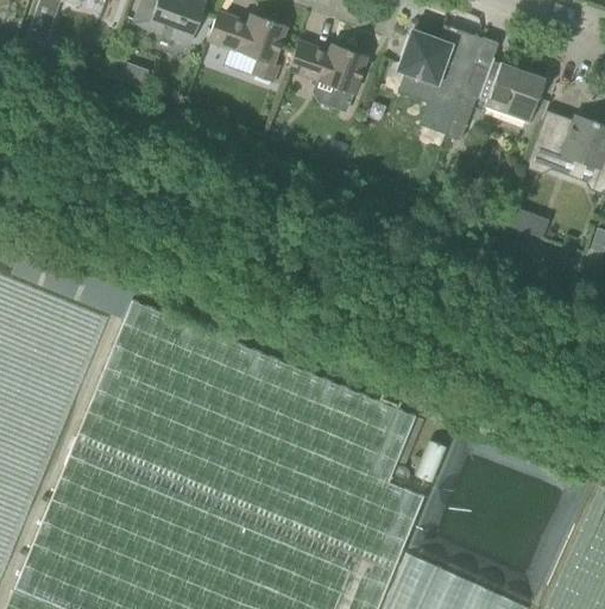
[(42,0),(25,48),(43,54),(62,0),(64,0),(81,6),(83,0),(42,0)]
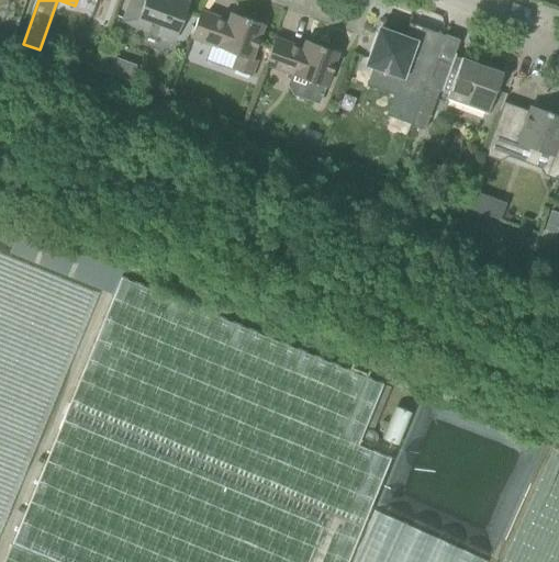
[(154,22),(165,26),(161,35),(177,42),(192,1),(189,0),(147,0),(147,1),(145,0),(132,0),(124,22),(151,32),(154,22)]
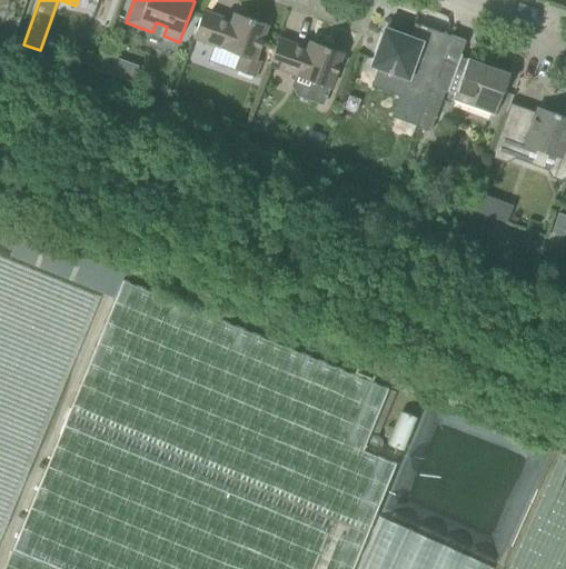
[(206,11),(196,38),(242,56),(237,70),(258,78),(264,61),(258,59),(270,26),(237,13),(234,21),(206,11)]
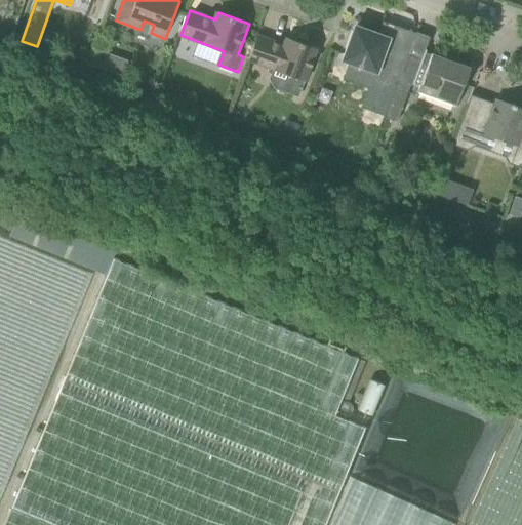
[(379,92),(394,97),(409,54),(410,52),(390,45),(390,43),(386,36),(363,28),(354,32),(346,53),(349,63),(372,71),(379,67),(388,70),(379,92)]
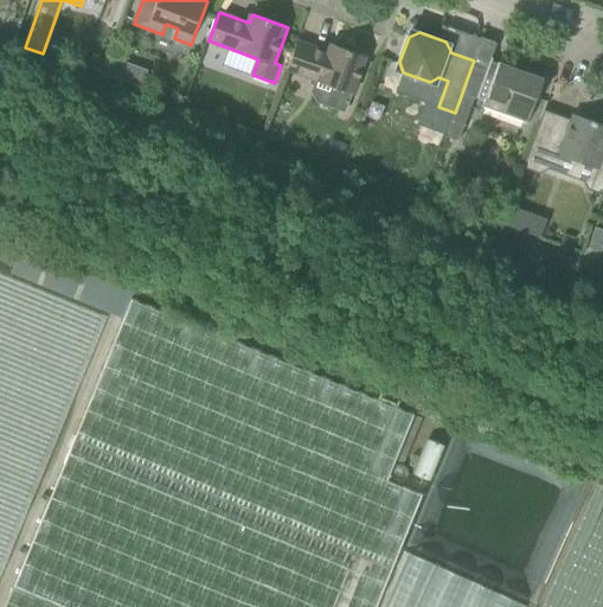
[(354,94),(369,57),(333,44),(329,51),(300,40),(289,70),(354,94)]
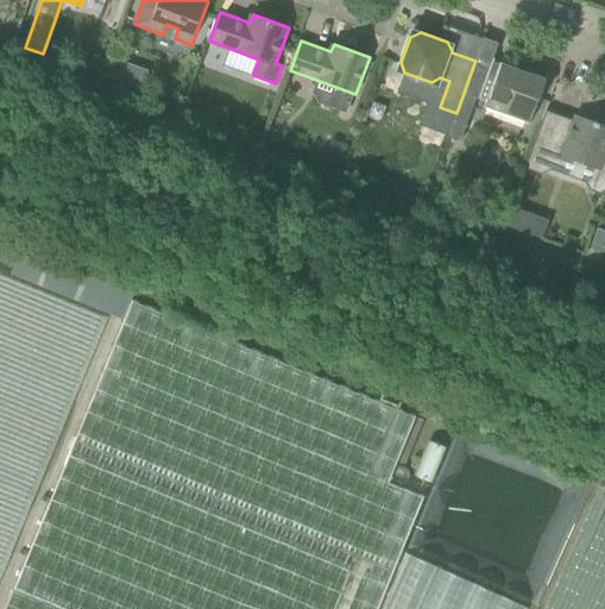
[(127,70),(125,62),(113,57),(106,75),(123,82),(127,70)]
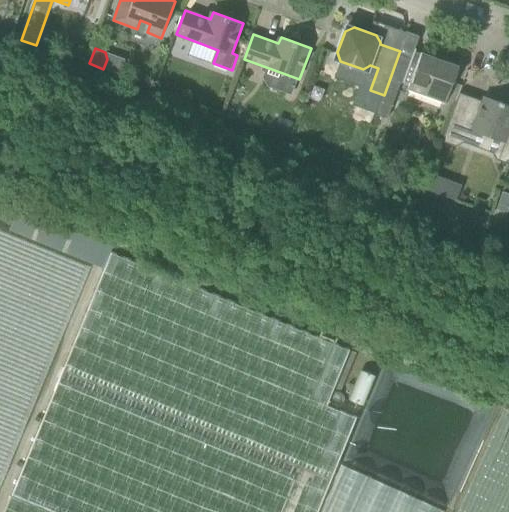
[(413,58),(399,53),(384,95),(377,113),(389,118),(402,83),(404,84),(404,83),(406,83),(406,81),(412,83),(409,90),(447,104),(460,66),(423,52),(422,53),(417,51),(418,49),(416,48),(413,58)]
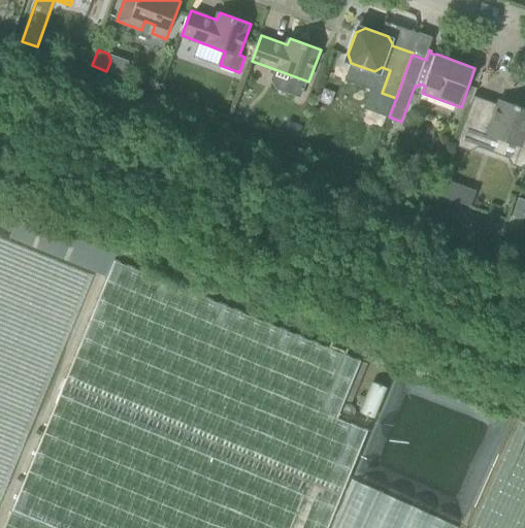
[(491,126),(480,121),(471,143),(487,150),(492,135),(522,146),(515,165),(524,169),(524,107),(500,99),(491,126)]
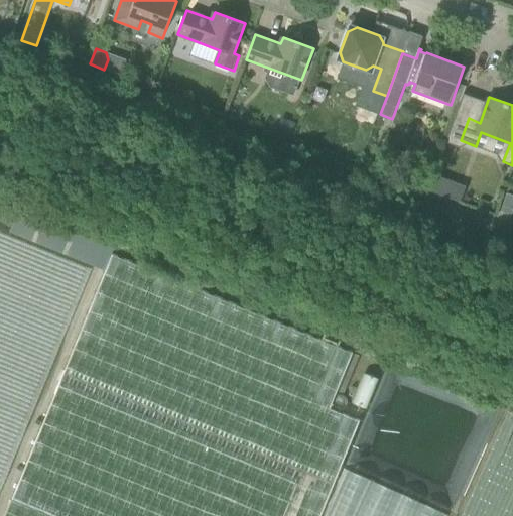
[(287,120),(282,123),(279,131),(292,135),(296,124),(287,120)]
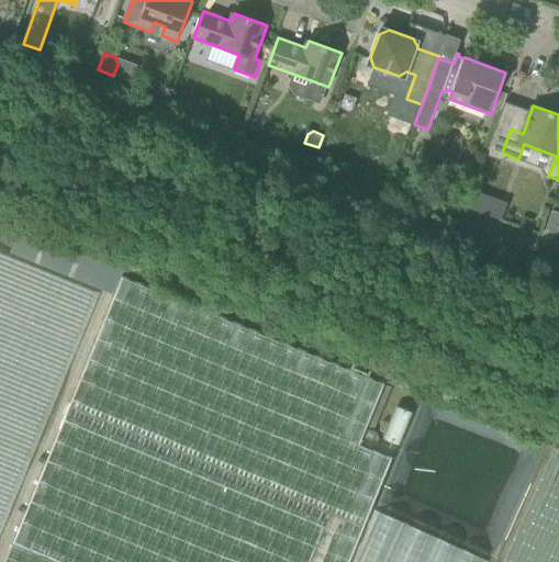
[(485,212),(491,197),(473,190),(468,205),(485,212)]
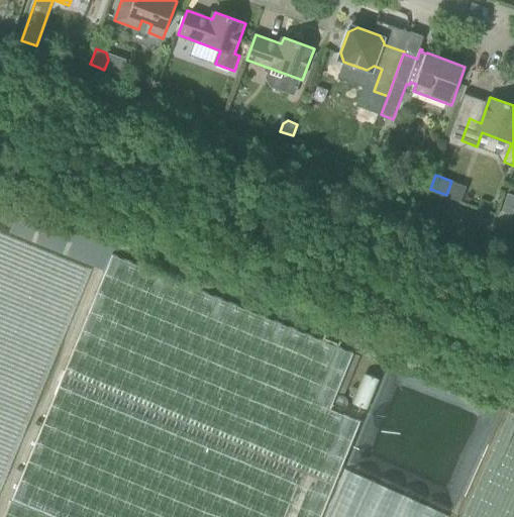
[(116,241),(21,204),(11,228),(107,266),(111,254),(116,241)]
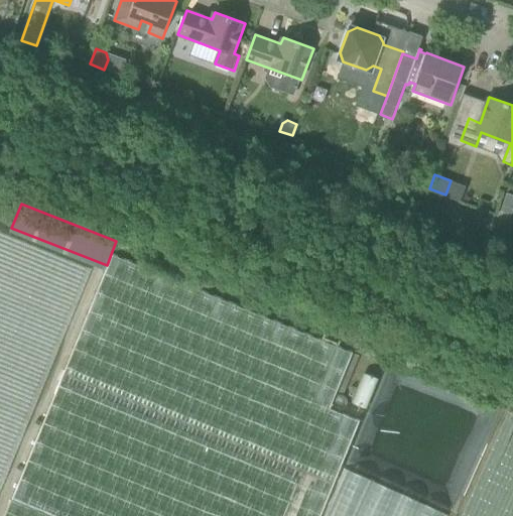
[(10,501),(12,501),(5,515),(318,515),(361,421),(331,410),(352,351),(111,254),(107,265),(10,501)]
